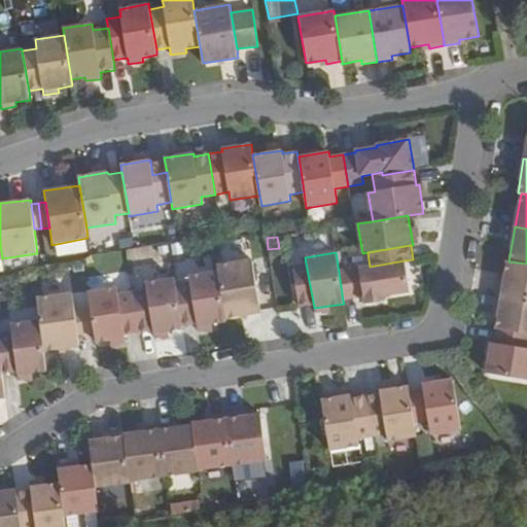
[(253,260),(217,267),(226,319),(261,314),(253,260)]
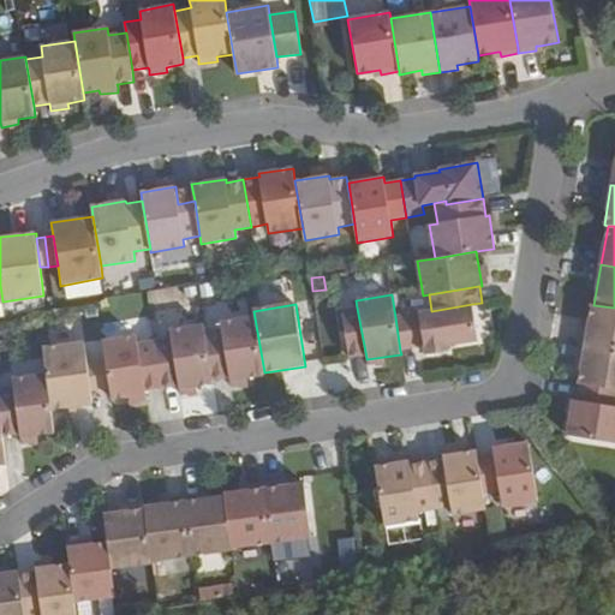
[(418,314),(423,347),(424,356),(448,352),(447,347),(478,341),(472,304),(431,311),(418,314)]
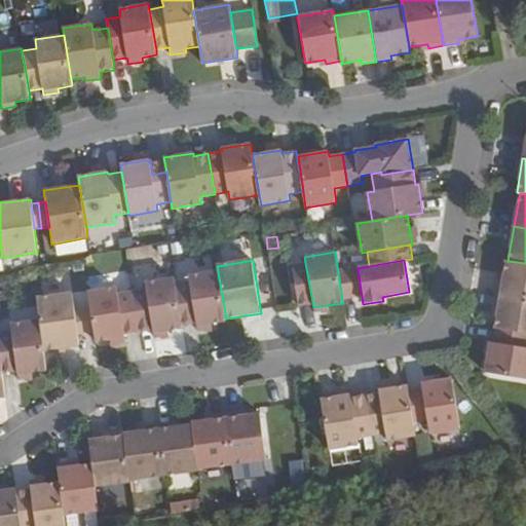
[(525,263),(508,261),(506,260),(500,294),(525,298),(525,263)]
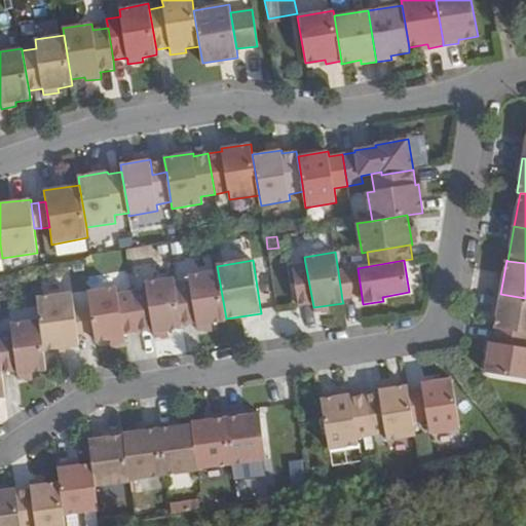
[(305,263),(291,266),(298,308),(313,306),(305,263)]
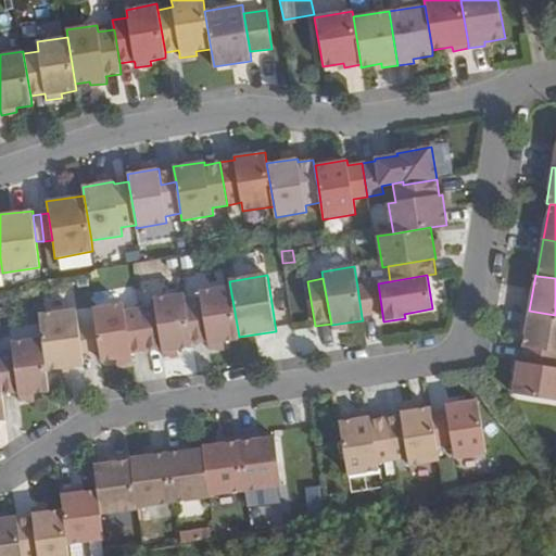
[(362,317),(382,314),(378,283),(357,287),(362,317)]
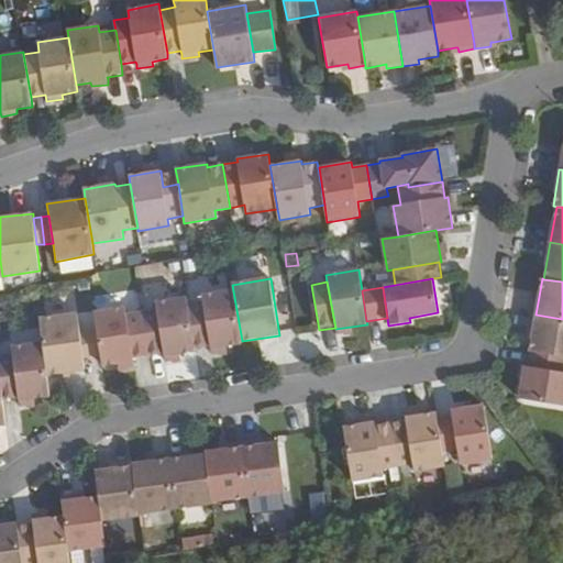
[(242,341),(233,290),(201,295),(202,301),(202,302),(210,345),(210,350),(242,344),(242,341)]
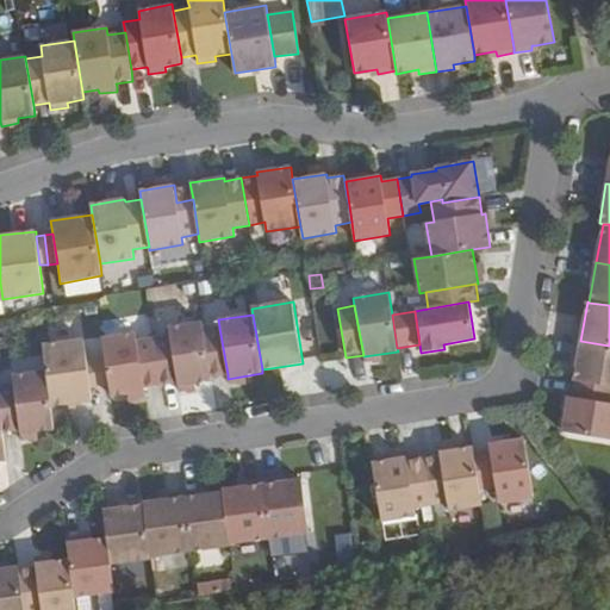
[(203,323),(166,329),(167,336),(175,383),(176,387),(212,383),(211,378),(203,329),(203,323)]
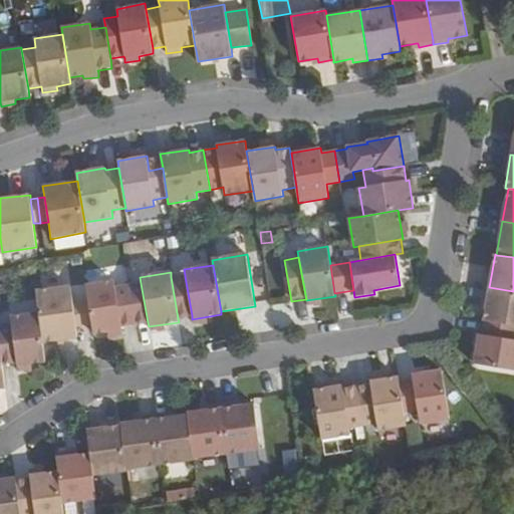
[(185,275),(171,277),(178,318),(192,315),(185,275)]
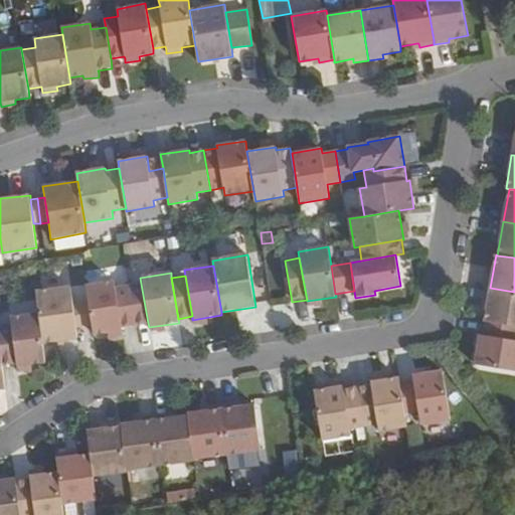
[(114,283),(87,287),(93,328),(94,337),(122,335),(121,327),(115,288),(114,283)]
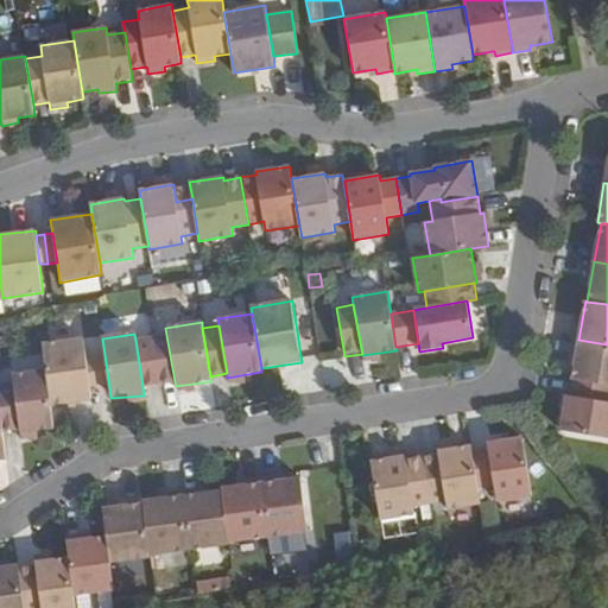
[(166,335),(152,337),(160,384),(175,381),(166,335)]
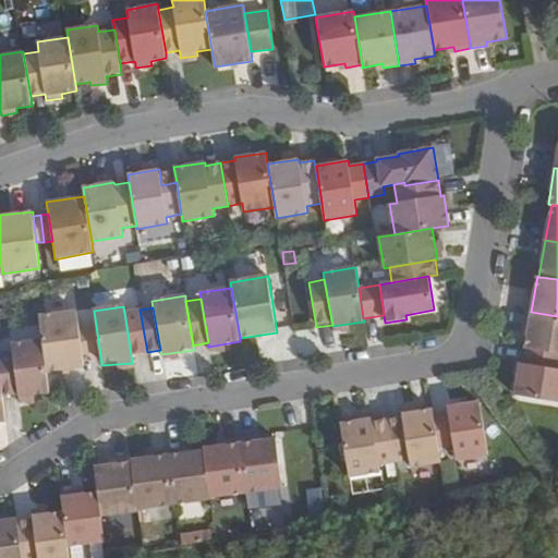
[(77,310),(39,316),(43,339),(47,373),(84,368),(83,358),(80,329),(77,310)]
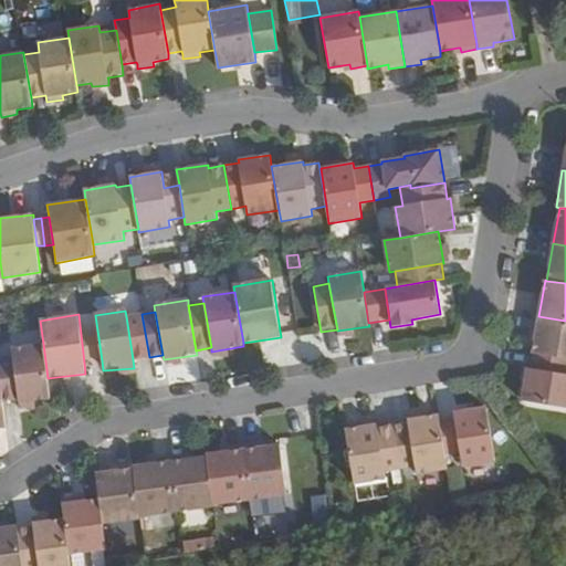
[(142,314),(126,316),(133,359),(149,357),(142,314)]
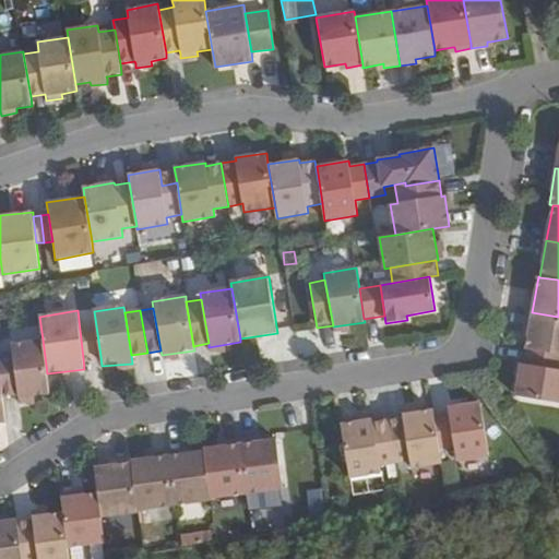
[(558,317),(532,312),(526,349),(527,349),(558,354),(558,317)]
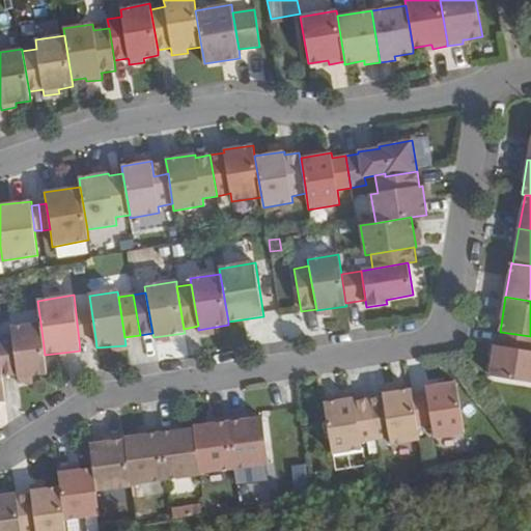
[(91,311),(76,313),(79,340),(95,338),(91,311)]
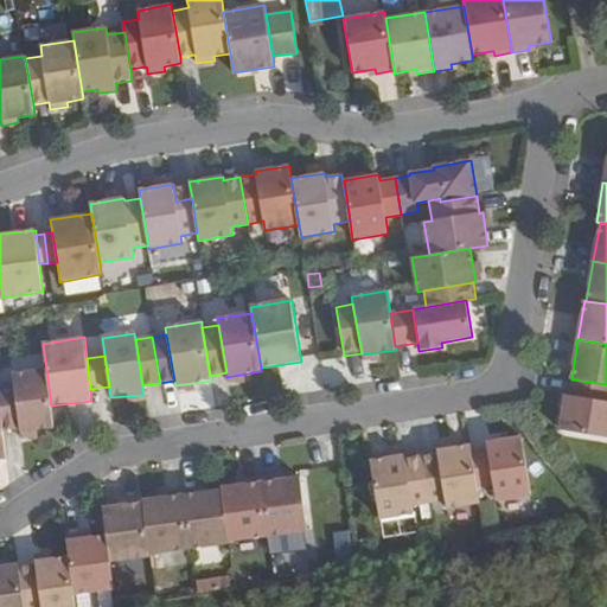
[(51,406),(46,369),(12,374),(13,382),(19,429),(20,432),(55,428),(51,406)]
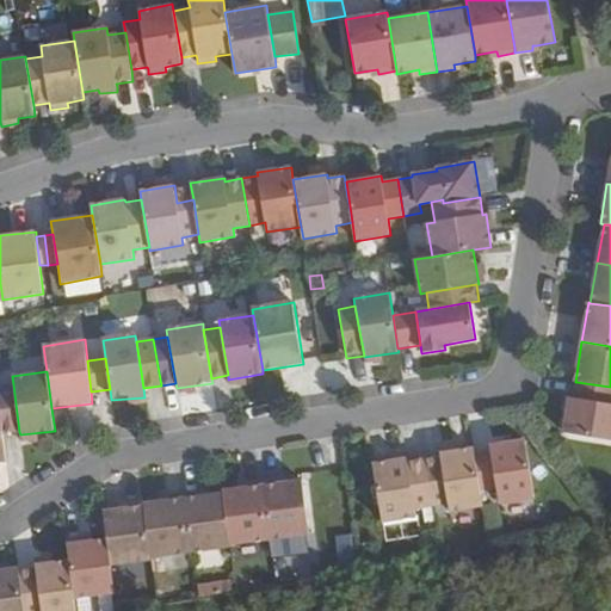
[(610,387),(576,382),(574,399),(610,405),(610,387)]
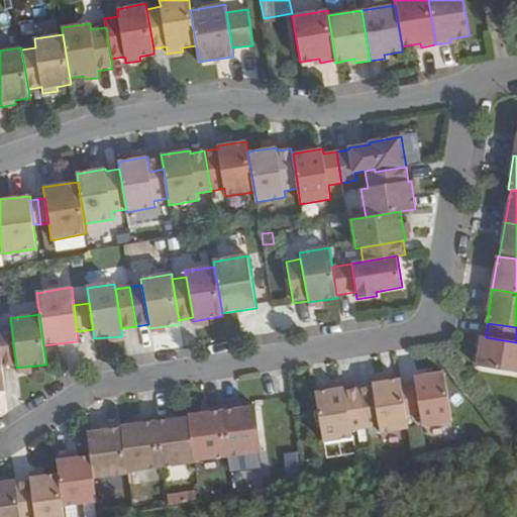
[(11,325),(0,326),(0,358),(1,368),(16,366),(11,325)]
